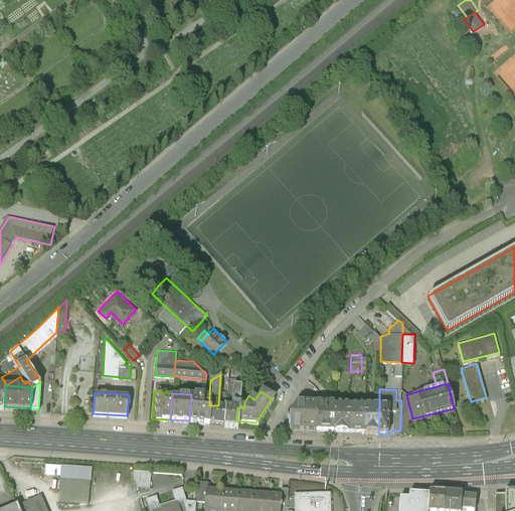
[(191,394),(189,420),(208,422),(209,405),(209,395),(191,394)]
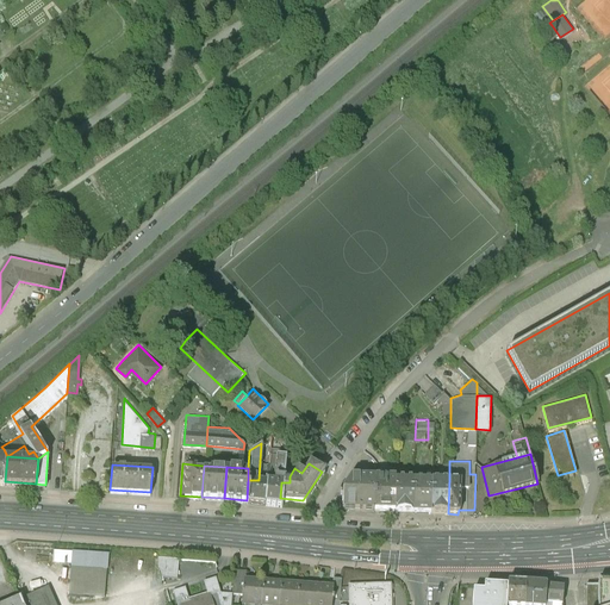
[(372,476),(349,476),(341,494),(341,512),(371,512),(372,476)]
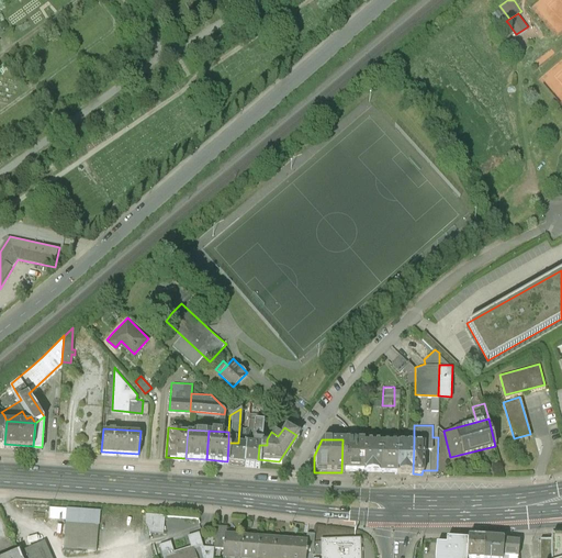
[(362,441),(343,439),(341,472),(361,473),(362,441)]
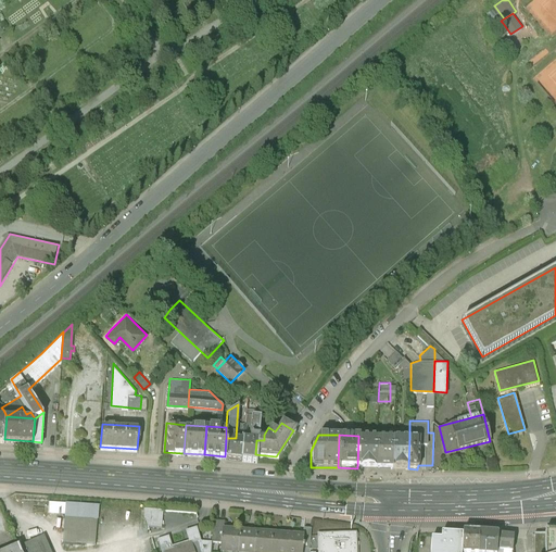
[(377,436),(358,436),(357,468),(376,467),(377,436)]
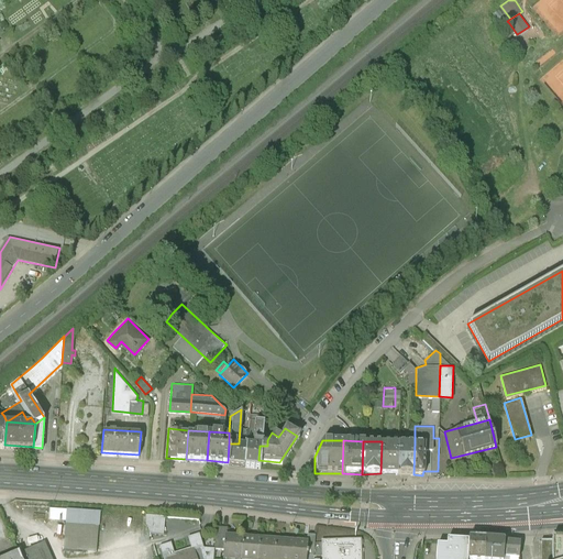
[(397,442),(382,441),(381,473),(396,474),(397,442)]
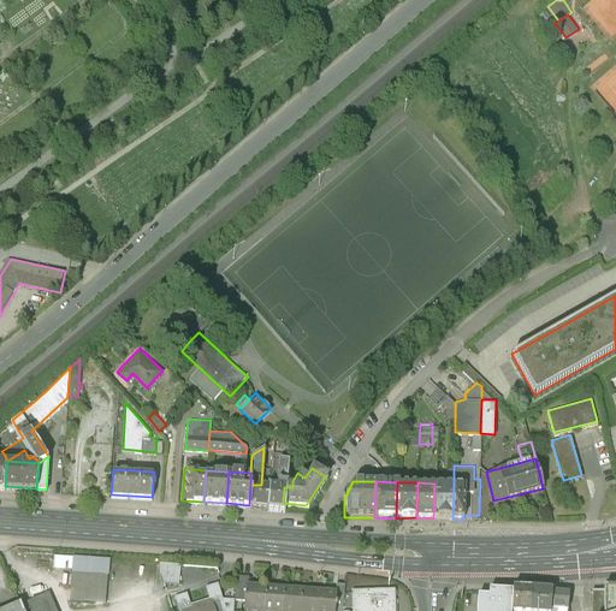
[(454,484),(434,484),(433,518),(452,518),(454,484)]
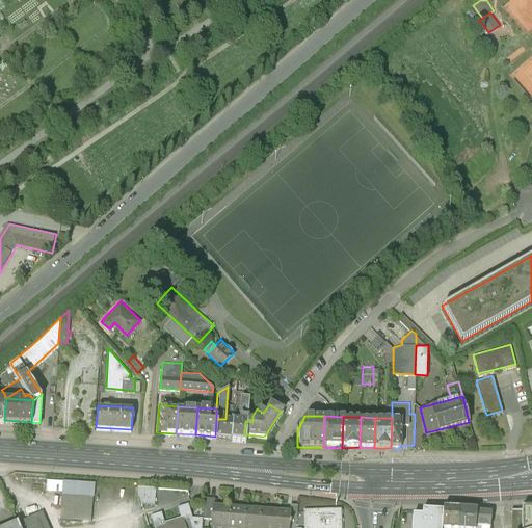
[(225,419),(216,419),(215,437),(229,438),(230,420),(225,419)]
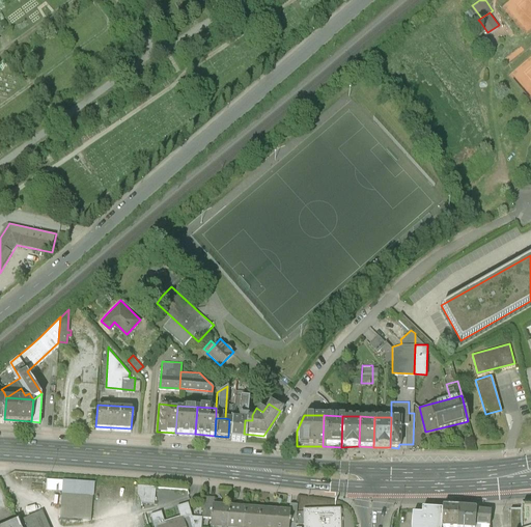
[(245,420),(229,419),(228,437),(244,438),(244,434),(245,420)]
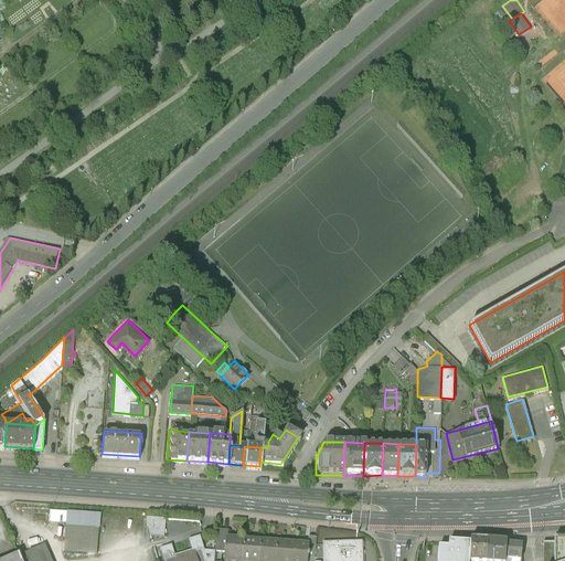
[(97,552),(100,511),(50,507),(49,519),(66,520),(64,550),(97,552)]
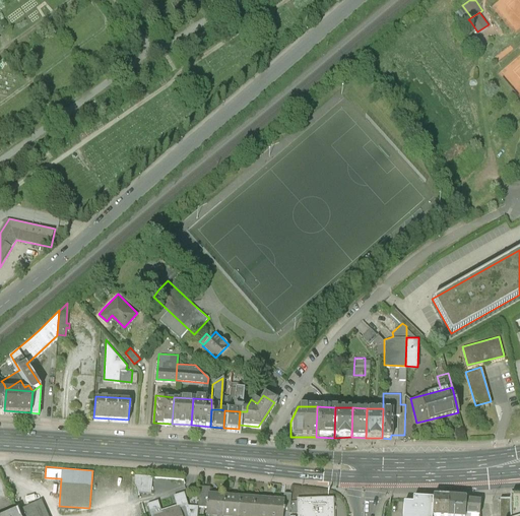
[(152,473),(134,472),(134,475),(138,490),(150,491),(152,473)]
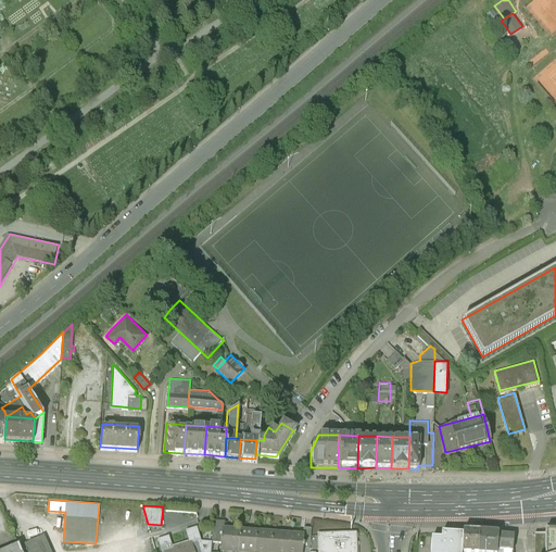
[(222,540),(223,527),(224,527),(225,518),(214,517),(212,539),(222,540)]
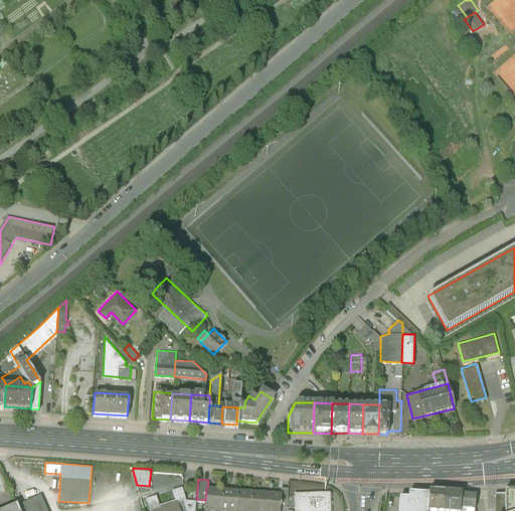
[(183,487),(172,490),(176,501),(178,500),(181,510),(195,510),(196,500),(187,499),(183,487)]
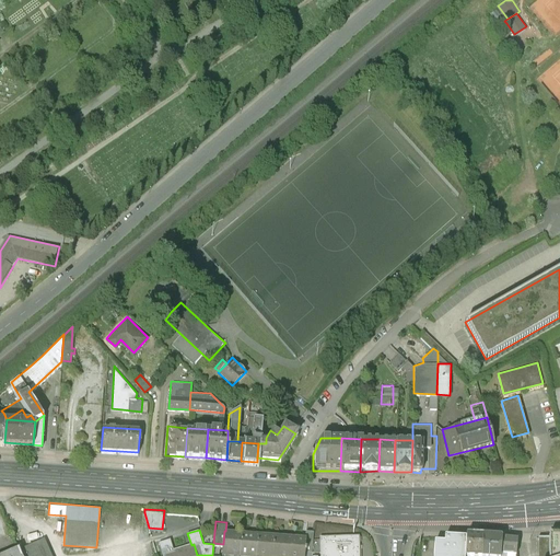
[(305,530),(305,537),(306,537),(304,555),(311,555),(312,555),(312,551),(313,537),(314,530),(305,530)]
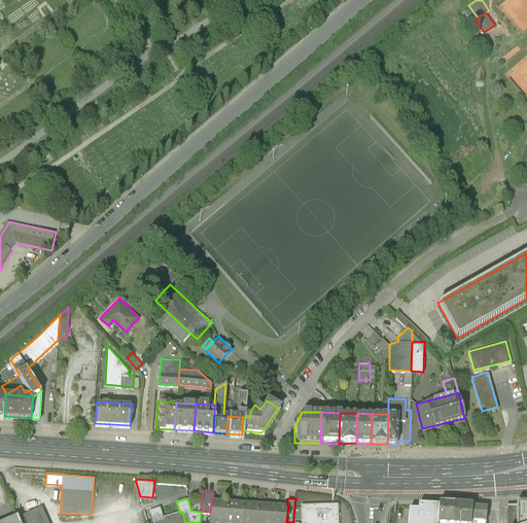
[(210,520),(225,521),(227,500),(212,499),(211,499),(210,512),(210,520)]
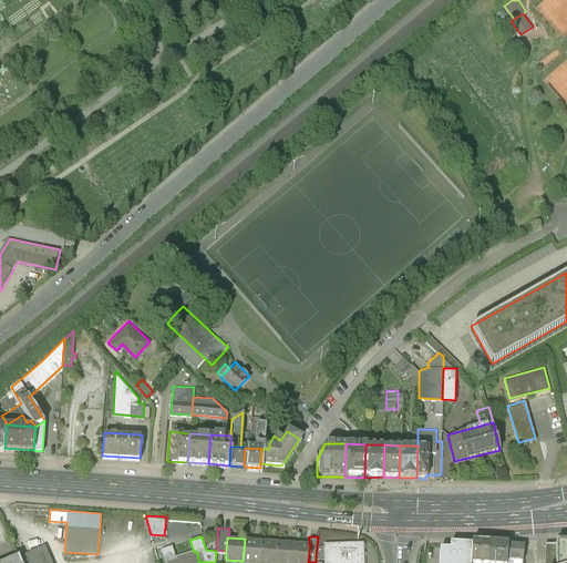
[(243,561),(259,562),(261,541),(245,539),(243,561)]
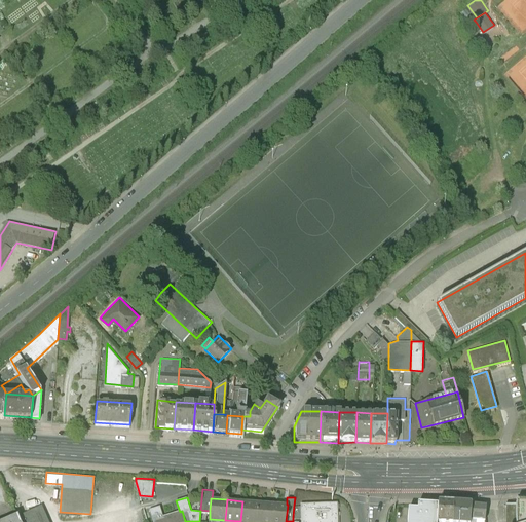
[(525,521),(525,499),(516,500),(515,521),(525,521)]
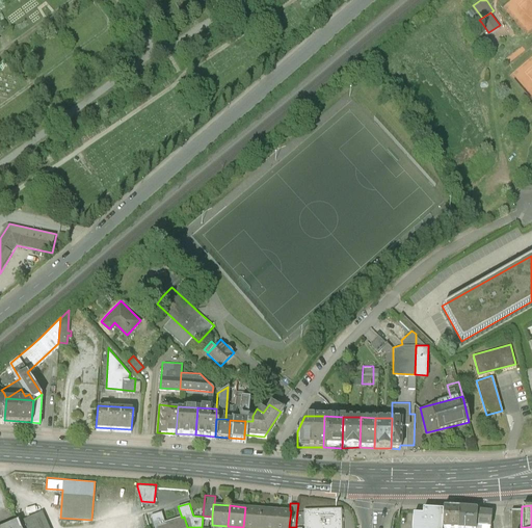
[(443,506),(443,509),(442,527),(456,527),(457,527),(458,507),(443,506)]
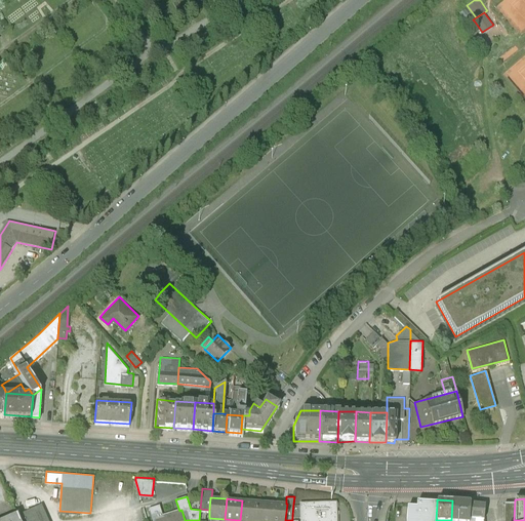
[(240,520),(244,520),(254,520),(256,502),(242,501),(240,520)]
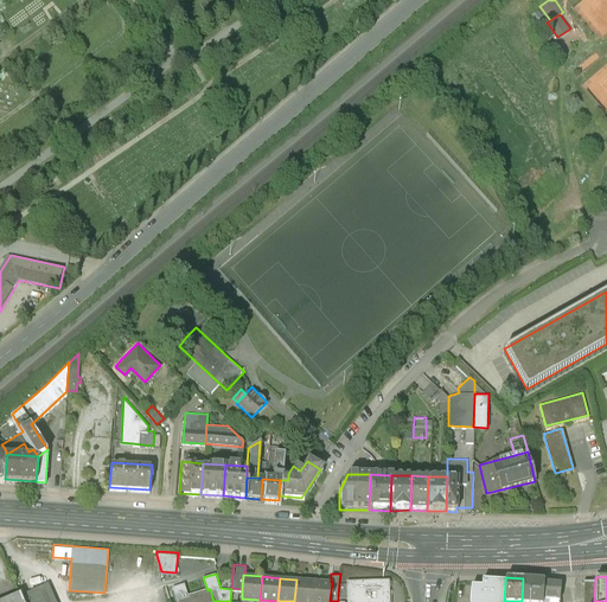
[(389,601),(389,578),(346,580),(346,582),(347,596),(346,601),(389,601)]
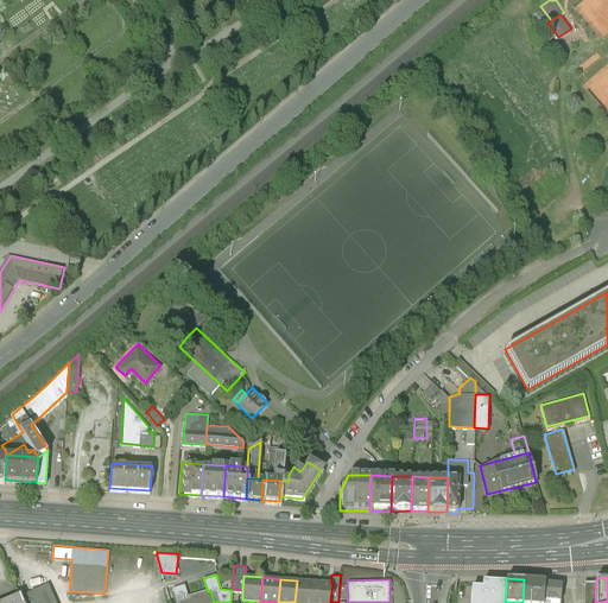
[(482,586),(472,585),(470,602),(504,602),(505,602),(506,582),(482,579),(482,586)]
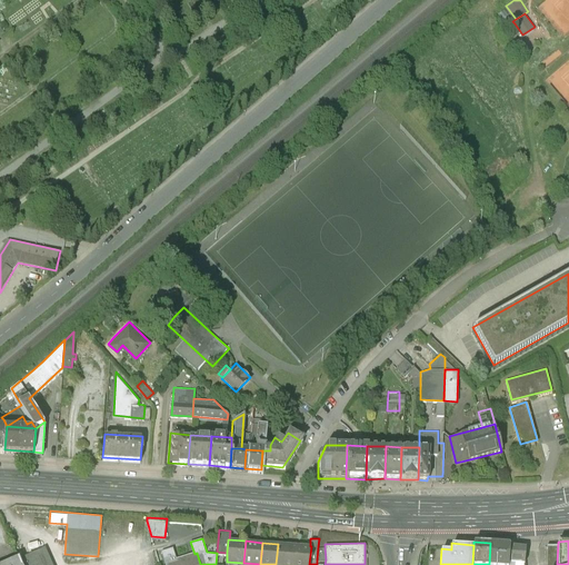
[(509,544),(490,543),(489,564),(492,564),(508,564),(509,544)]
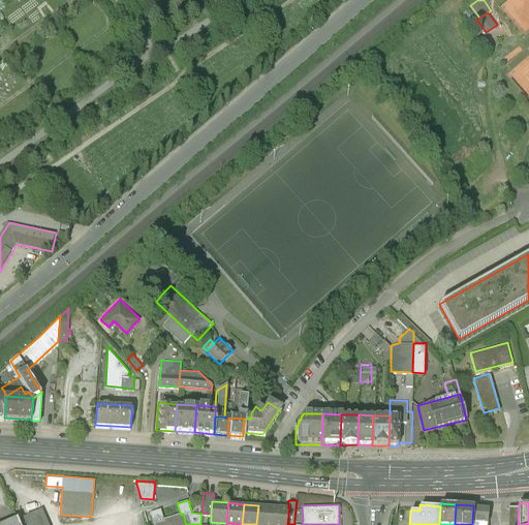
[(256,524),(272,524),(274,506),(258,505),(256,524)]
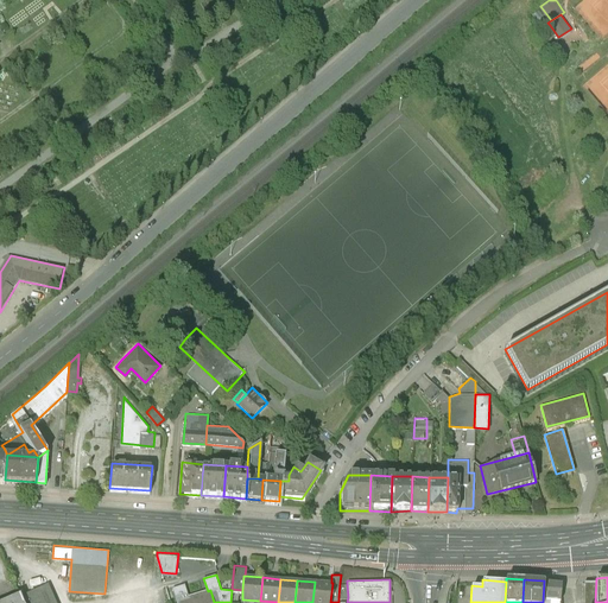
[(562,583),(544,581),(543,602),(546,602),(548,602),(548,598),(561,598),(562,583)]
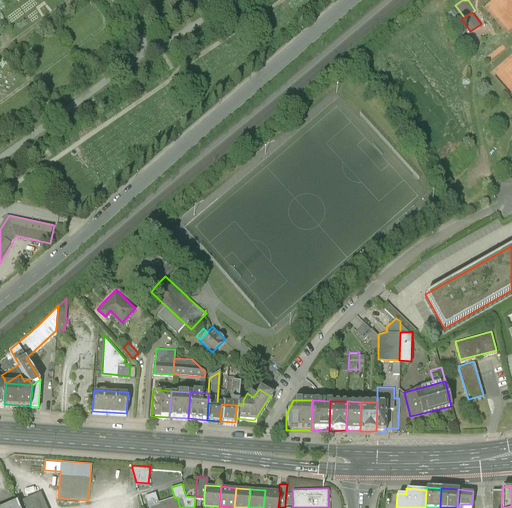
[(279,491),(265,490),(263,507),(278,507),(280,491),(279,491)]
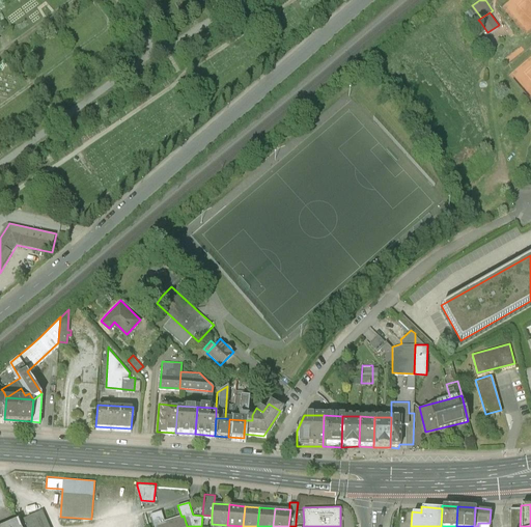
[(45,526),(37,509),(18,518),(21,526),(45,526)]
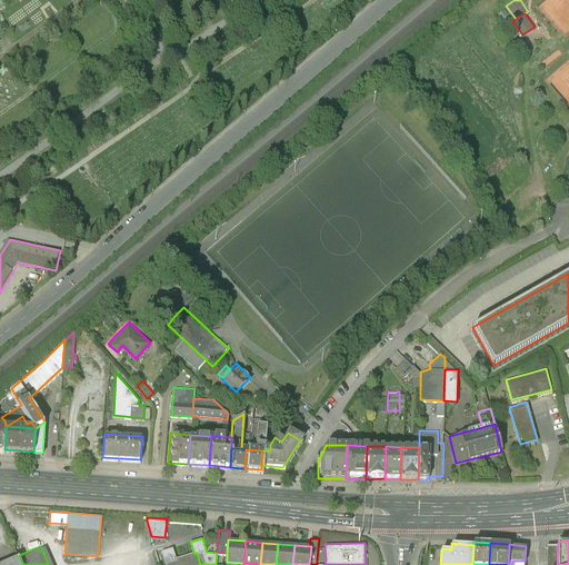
[(179,562),(178,558),(175,546),(162,549),(166,564),(169,564),(179,562)]
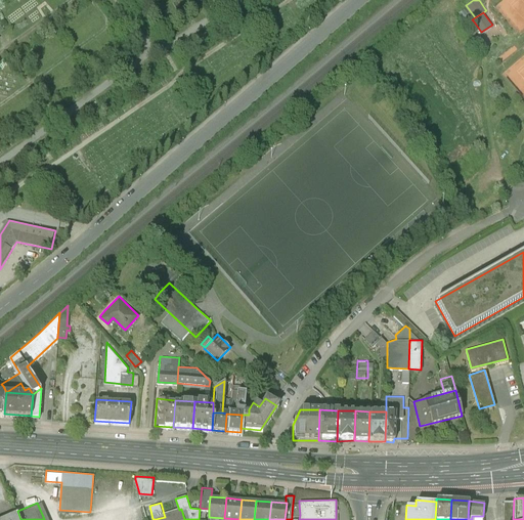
[(184,519),(181,509),(179,510),(164,514),(165,517),(156,519),(184,519)]
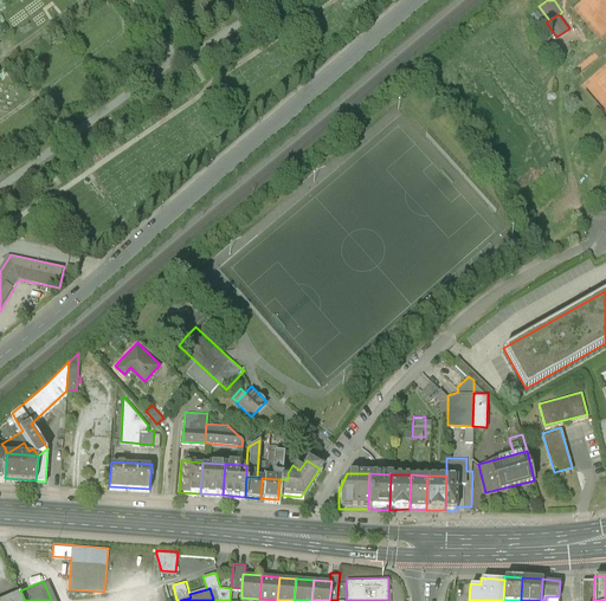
[(24,600),(20,590),(0,599),(0,600),(24,600)]
